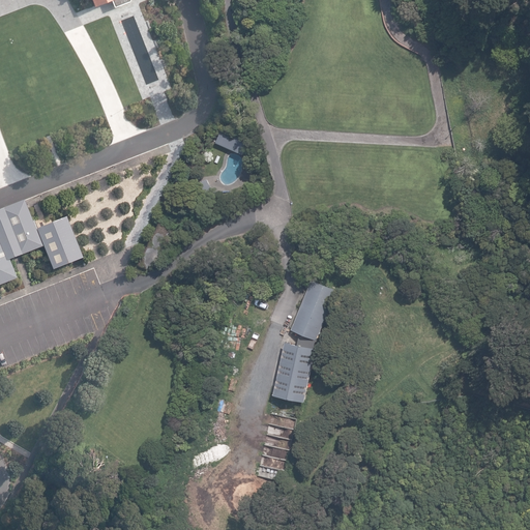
[(88,0),(91,7),(110,0),(113,8),(129,2),(128,0),(88,0)]
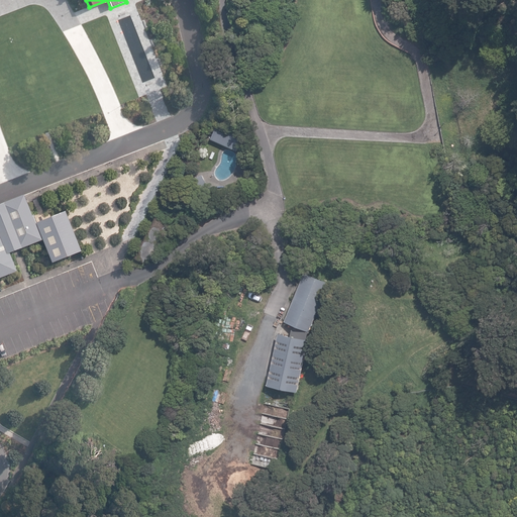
[(219,123),(212,138),(236,150),(244,134),(219,123)]
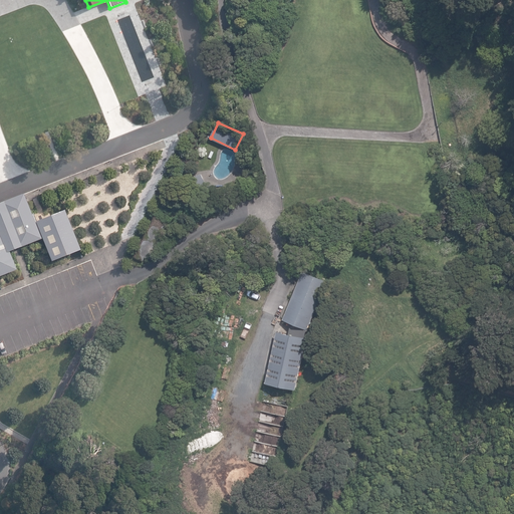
[(209,187),(202,174),(194,178),(201,191),(209,187)]
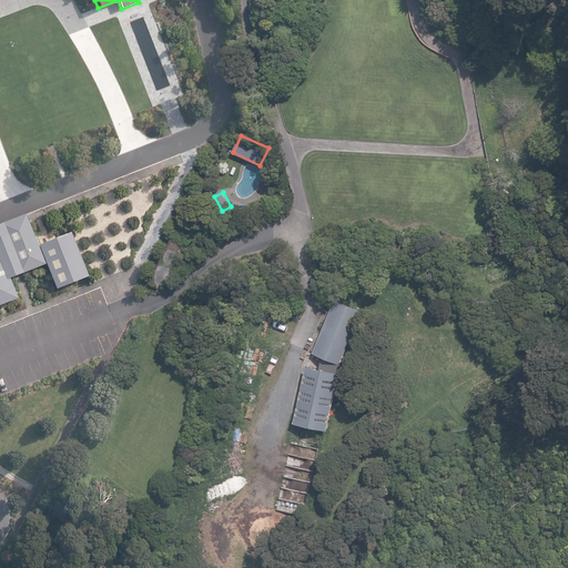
[(47,264),(40,246),(36,237),(30,223),(27,214),(0,224),(0,310),(1,310),(0,306),(19,300),(11,279),(14,277),(22,274),(47,264)]
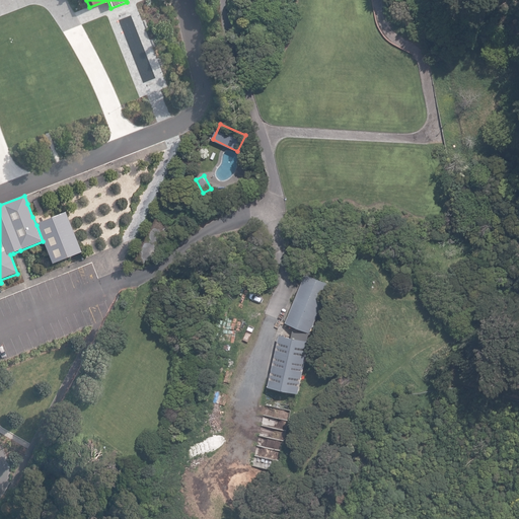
[(50,219),(36,225),(43,241),(53,265),(82,252),(66,213),(50,219)]
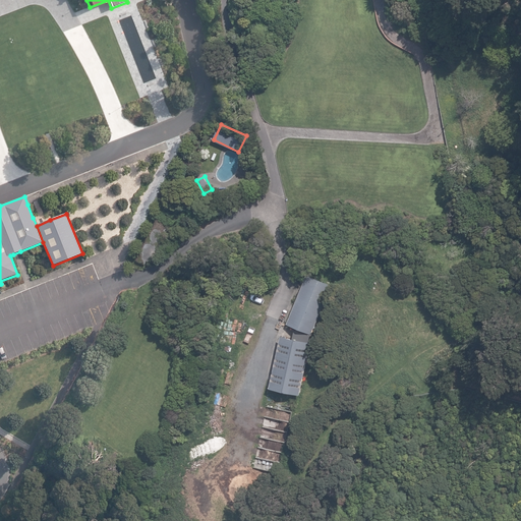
[(307,275),(287,324),(312,334),(333,285),(312,277),(307,275)]
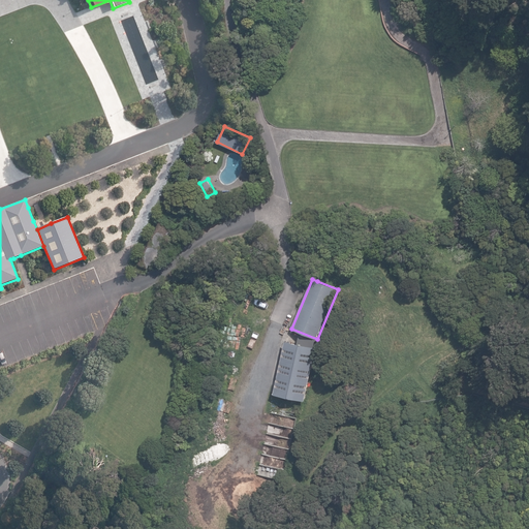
[(300,336),(299,344),(286,341),(275,394),(305,401),(317,348),(314,347),(316,341),(316,340),(300,336)]
